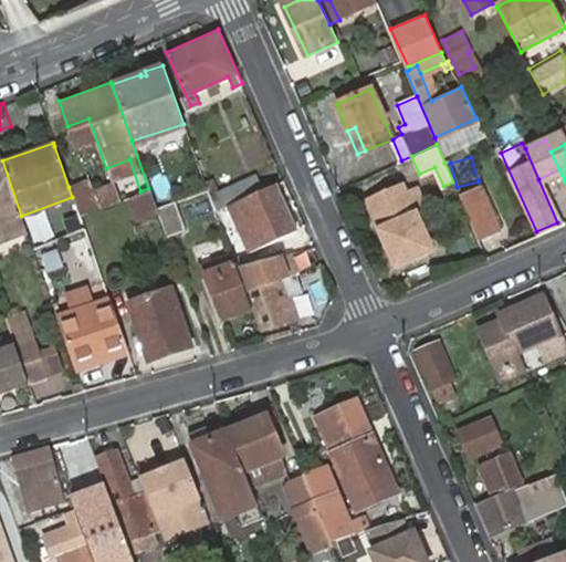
[(0,239),(0,240),(23,232),(0,163),(0,239)]
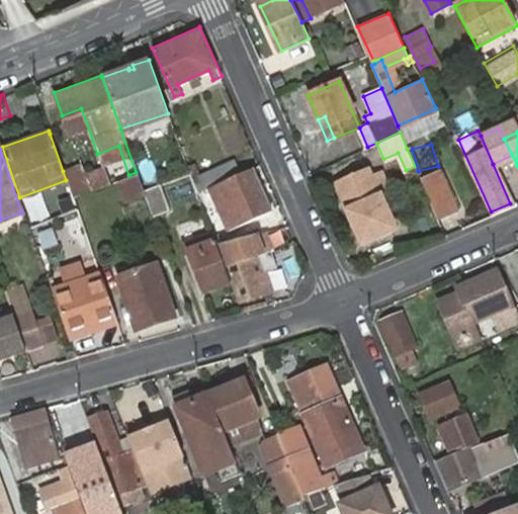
[(209,185),(242,171),(236,158),(198,174),(203,188),(209,185)]
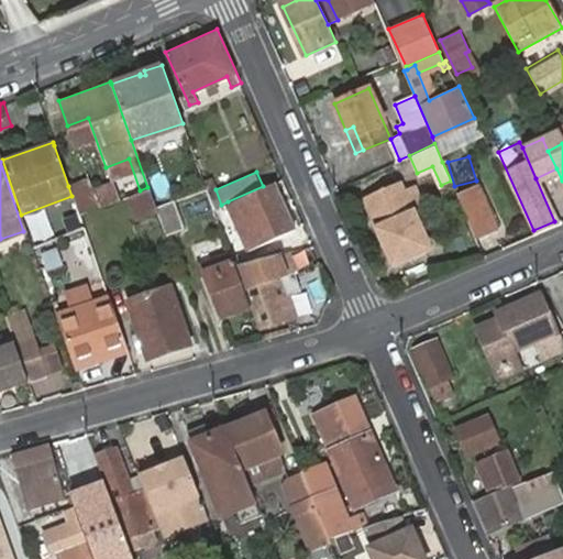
[(72,196),(78,215),(109,203),(118,199),(110,183),(90,190),(86,178),(68,186),(72,196)]
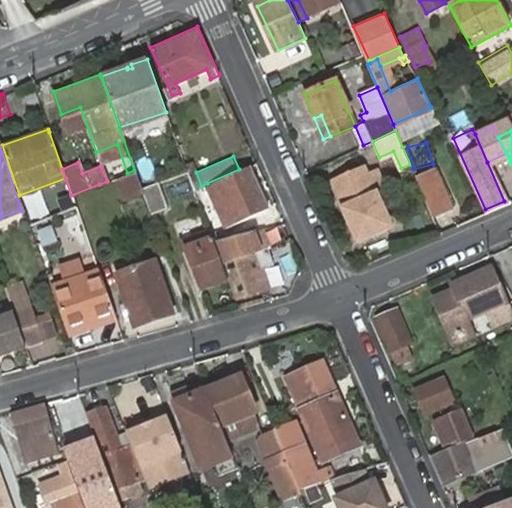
[(268,208),(249,165),(239,169),(207,183),(226,226),(268,208)]
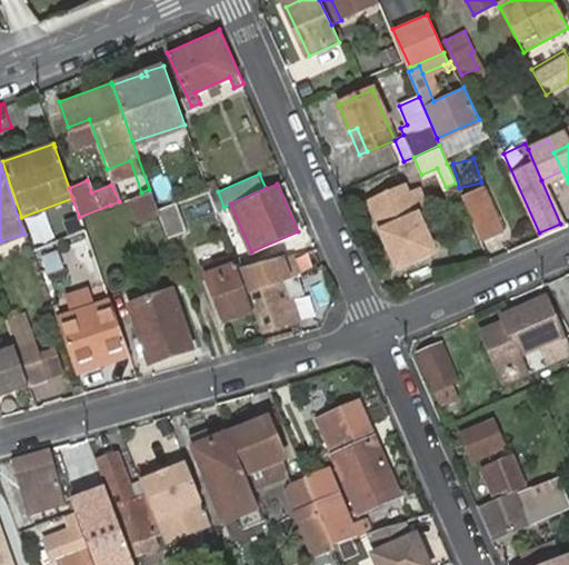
[(369,200),(397,264),(433,247),(419,215),(430,209),(420,187),(409,191),(405,184),(369,200)]
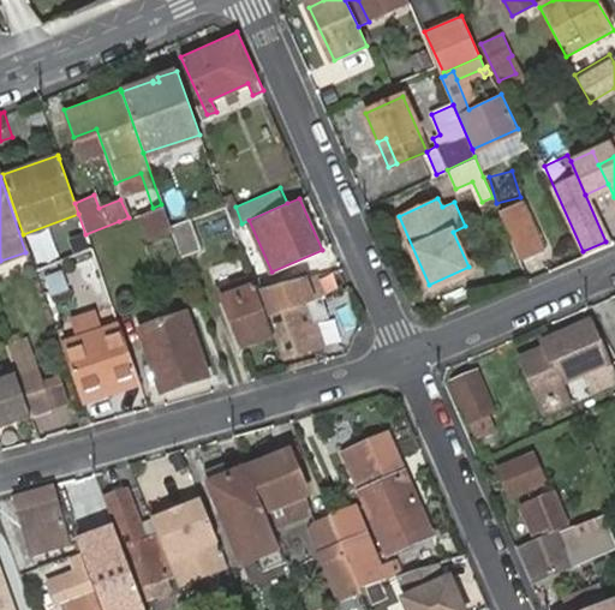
[(521,199),(499,210),(519,258),(541,247),(521,199)]
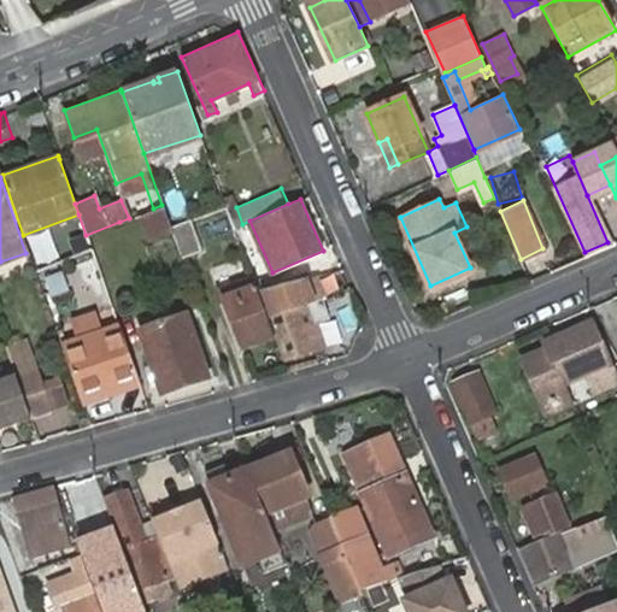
[(171,230),(169,224),(162,205),(153,209),(137,215),(145,240),(162,234),(171,230)]
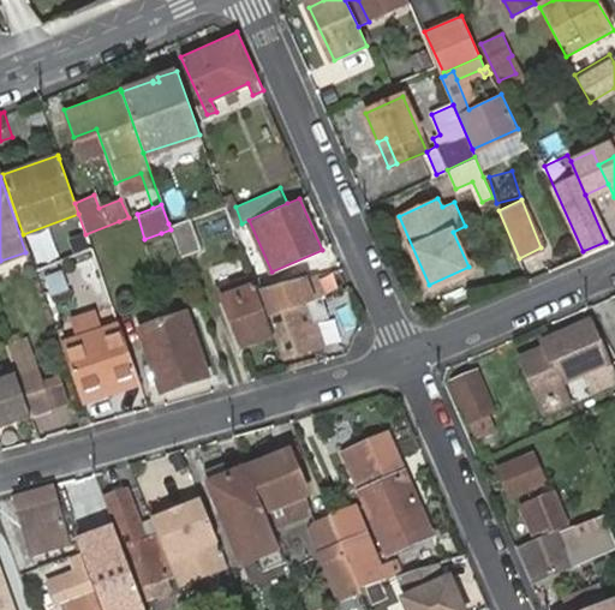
[(197,247),(186,216),(175,221),(168,223),(171,229),(179,255),(197,247)]
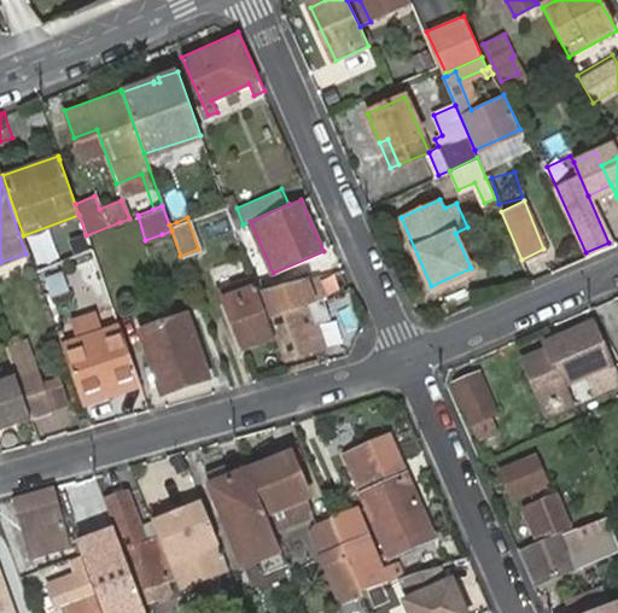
[(174,264),(162,234),(145,240),(156,272),(174,264)]
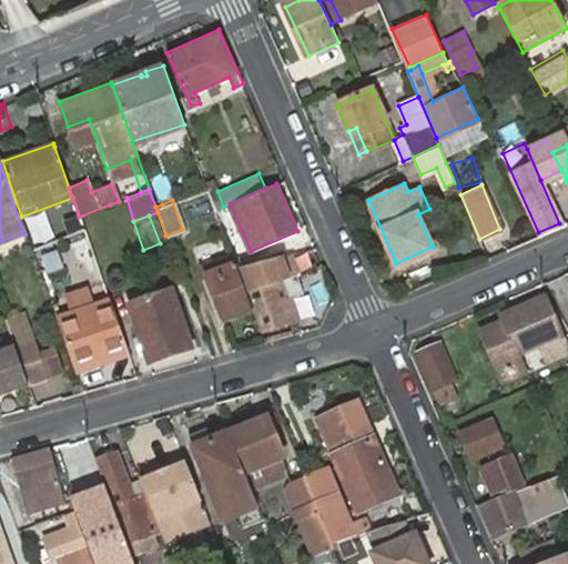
[(57,245),(39,251),(46,270),(63,264),(57,245)]
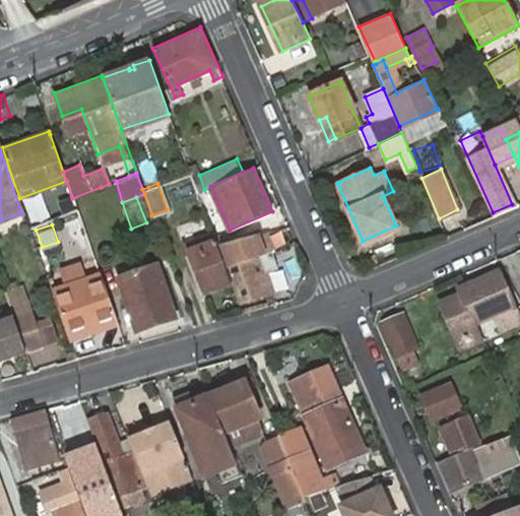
[(267,232),(257,234),(261,249),(271,247),(267,232)]
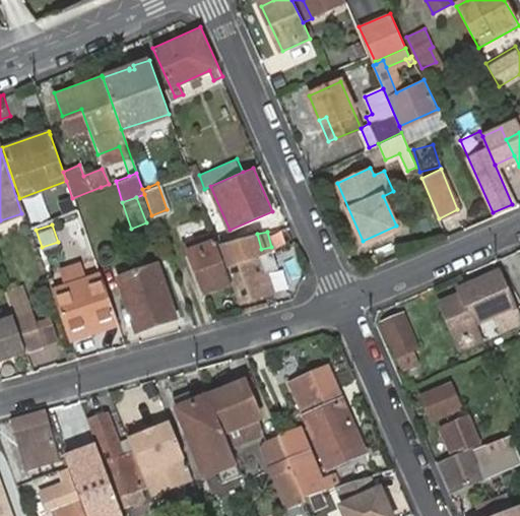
[(257,234),(221,244),(242,303),(271,293),(256,251),(261,249),(257,234)]
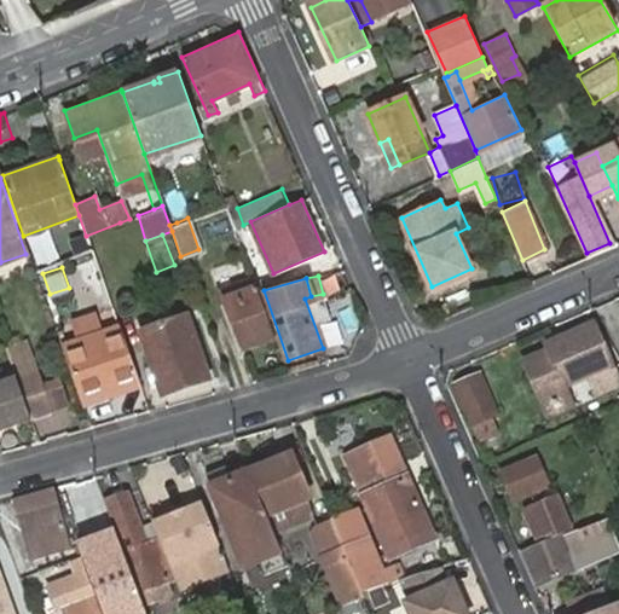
[(272,326),(256,285),(239,291),(235,282),(217,289),(221,301),(225,299),(238,339),(272,326)]
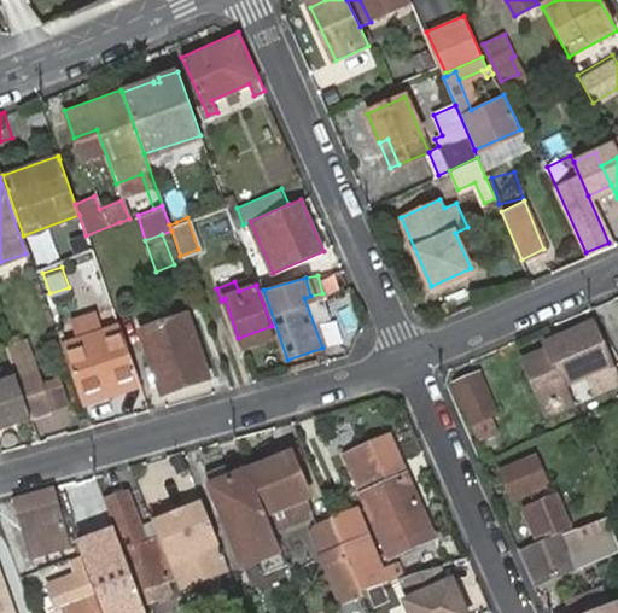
[(138,330),(159,392),(205,375),(184,314),(138,330)]
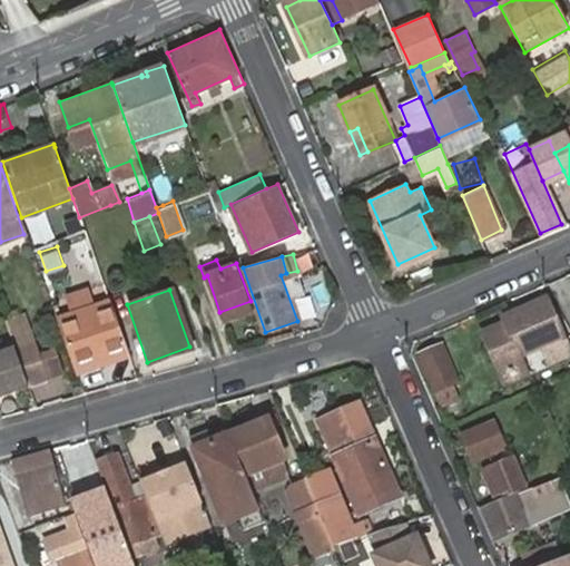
[(553,339),(562,334),(551,310),(546,298),(503,315),(505,321),(483,331),(504,380),(531,370),(523,351),(539,344),(541,348),(554,342),(553,339)]
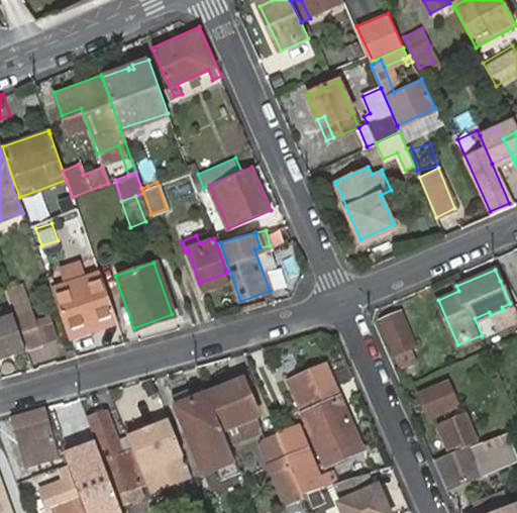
[(67,334),(87,328),(84,318),(110,309),(97,271),(50,287),(67,334)]
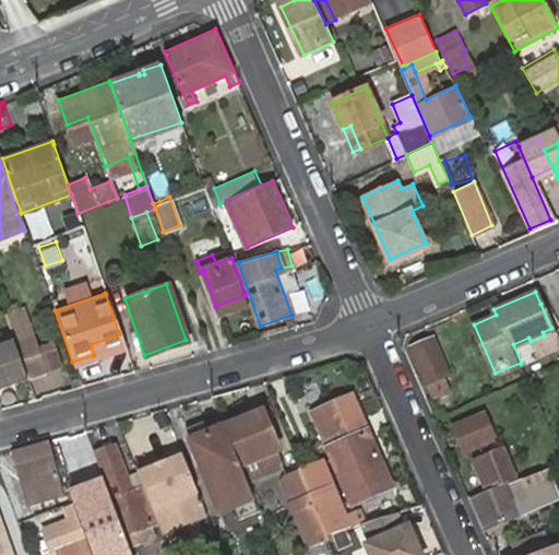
[(248,305),(246,295),(215,306),(219,316),(248,305)]
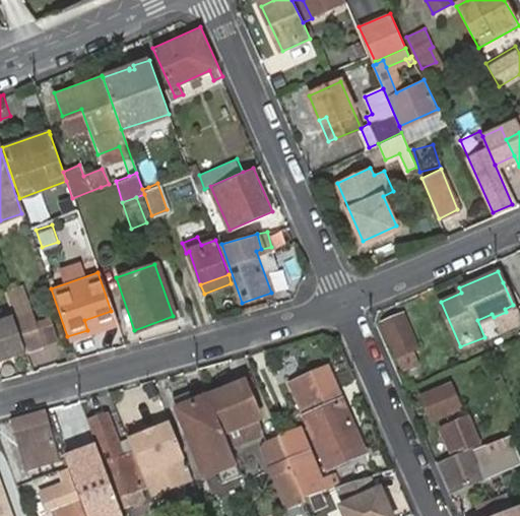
[(513,305),(519,302),(508,280),(503,282),(513,305)]
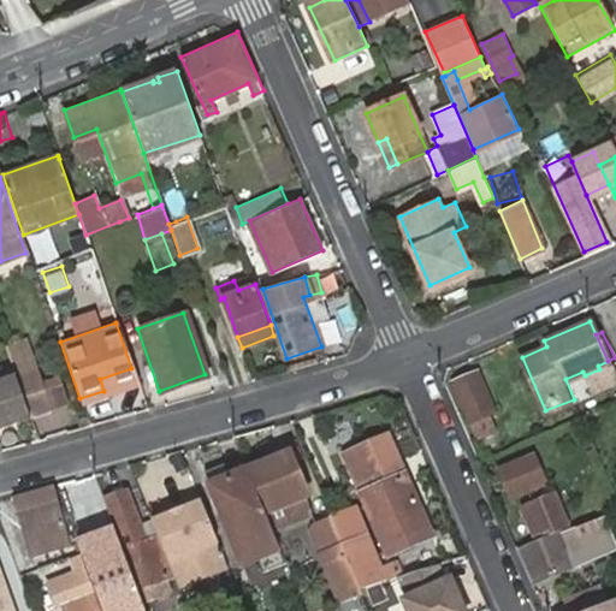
[(35,342),(47,374),(64,367),(53,333),(35,342)]
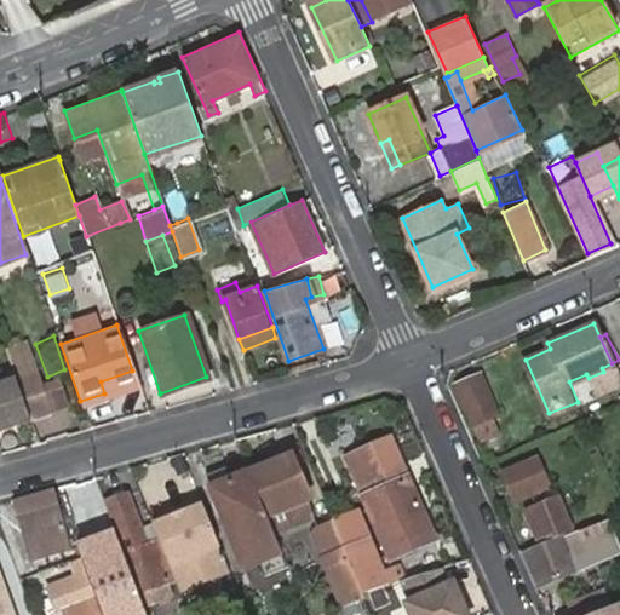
[(24,337),(4,344),(15,374),(35,366),(24,337)]
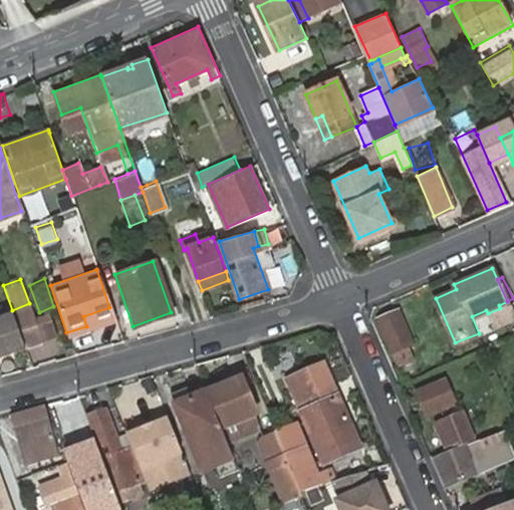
[(513,317),(513,315),(507,301),(499,305),(500,308),(488,313),(486,314),(491,327),(513,317)]
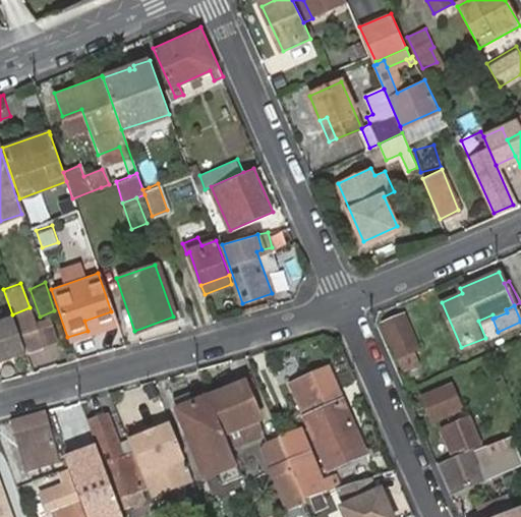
[(30,307),(12,314),(13,317),(18,331),(24,349),(42,344),(34,320),(30,307)]
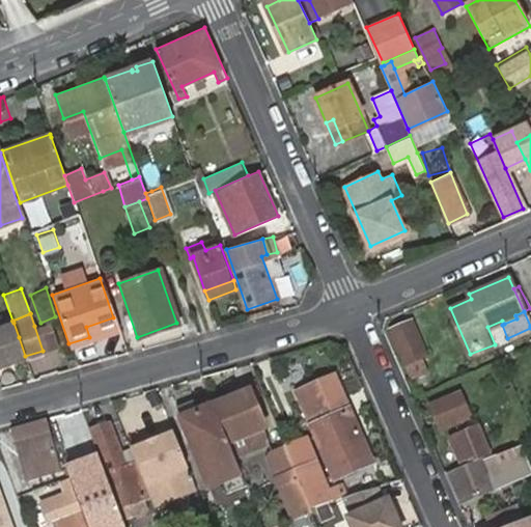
[(89,337),(117,328),(113,317),(86,327),(89,337)]
